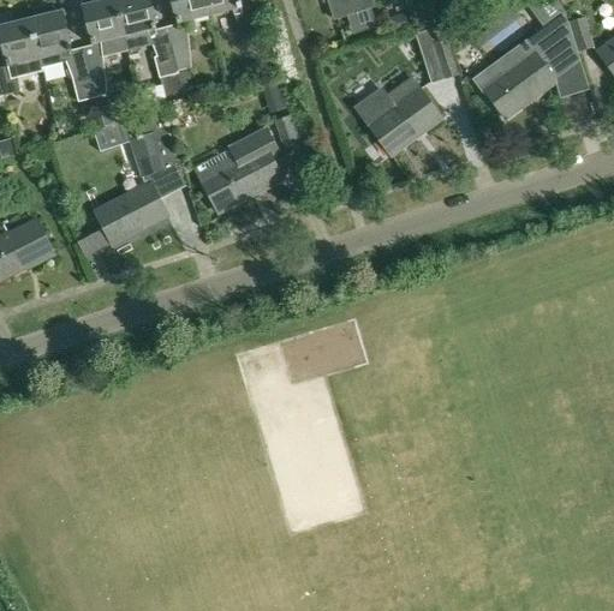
[(127,47),(124,33),(115,0),(106,0),(83,6),(91,42),(82,46),(88,71),(94,96),(106,91),(103,67),(102,55),(127,51),(127,47)]
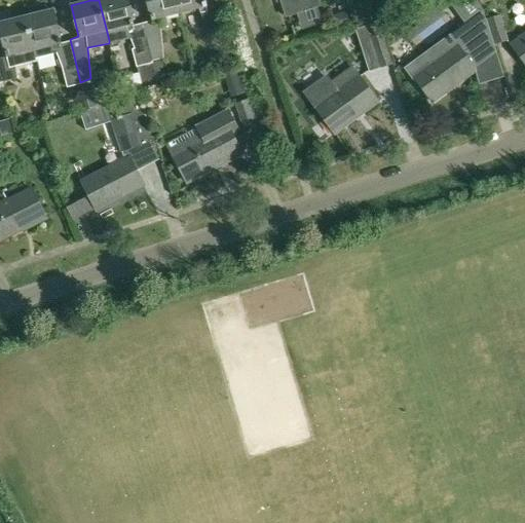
[(99,0),(106,28),(109,40),(109,43),(132,37),(135,47),(134,47),(138,65),(151,61),(151,59),(142,21),(134,23),(127,0),(99,0)]
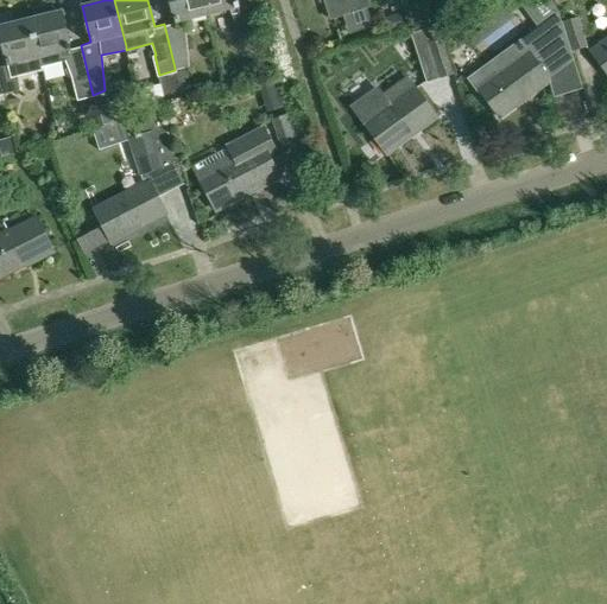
[(184,17),(207,12),(203,0),(170,0),(175,21),(164,24),(175,68),(189,65),(184,17)]
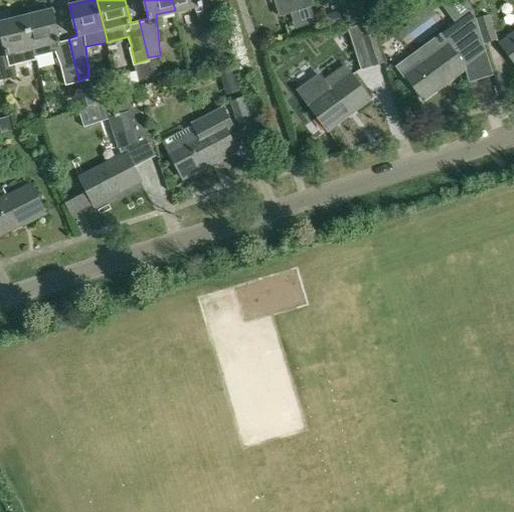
[(172,0),(175,10),(194,5),(203,28),(217,25),(212,3),(202,5),(200,0),(172,0)]
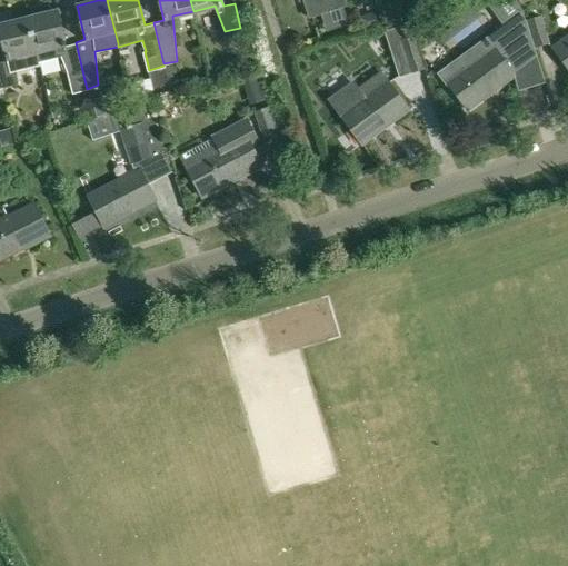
[(306,0),(311,13),(319,10),(341,3),(344,2),(342,0),(306,0)]
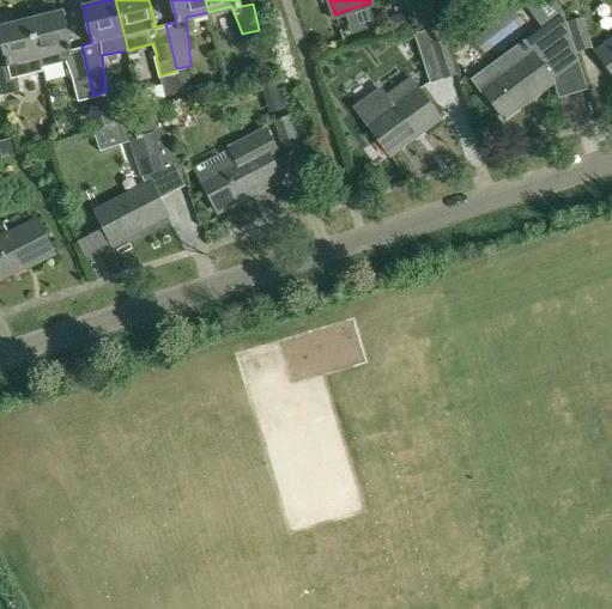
[(521,0),(540,25),(562,10),(553,0),(521,0)]
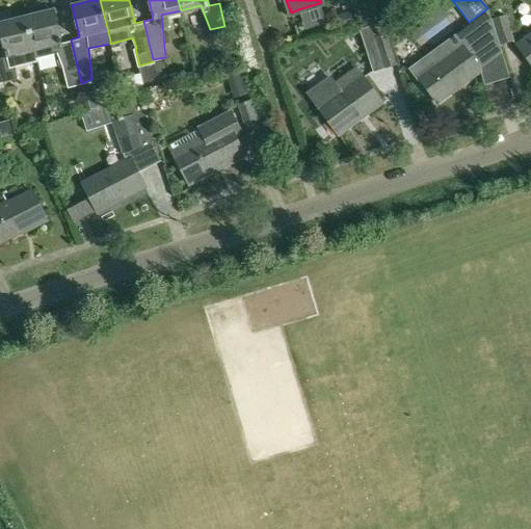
[(81,83),(76,61),(71,40),(61,42),(53,8),(25,16),(34,56),(56,51),(61,65),(68,86),(81,83)]
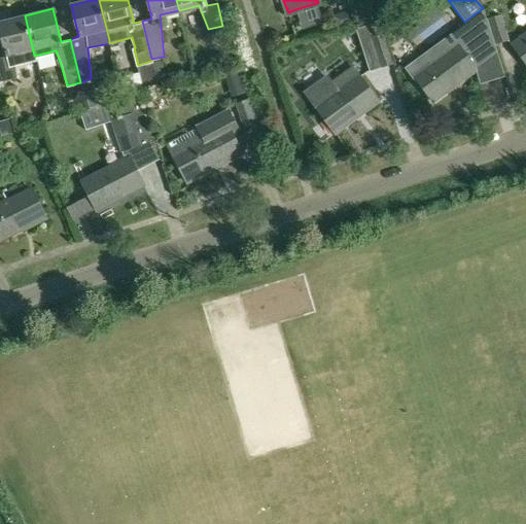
[(330,13),(332,26),(355,21),(352,8),(330,13)]
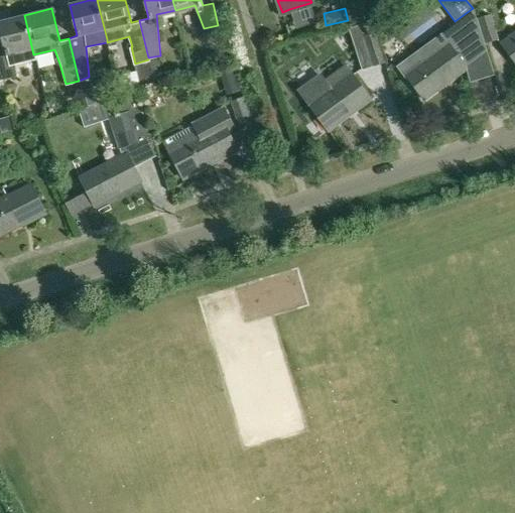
[(455,21),(395,66),(401,75),(404,73),(422,98),(445,81),(443,78),(464,63),(485,47),(473,8),(455,21)]
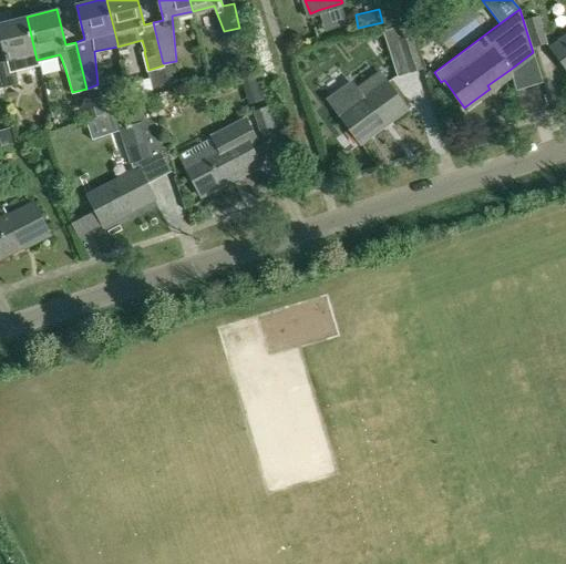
[(524,19),(526,26),(533,47),(546,42),(537,14),(524,19)]
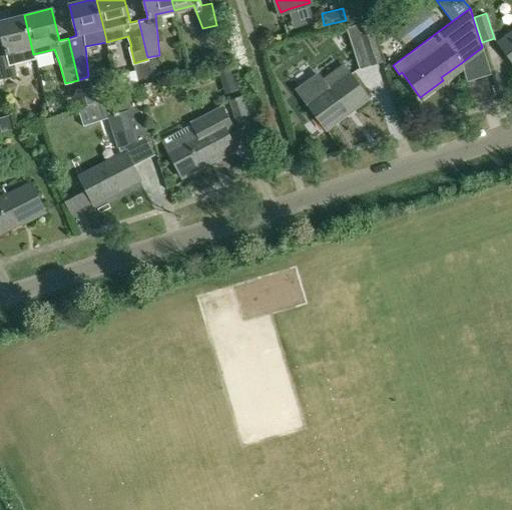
[(33,54),(24,15),(0,21),(0,29),(6,53),(0,54),(0,70),(2,77),(16,73),(14,62),(34,57),(33,54)]
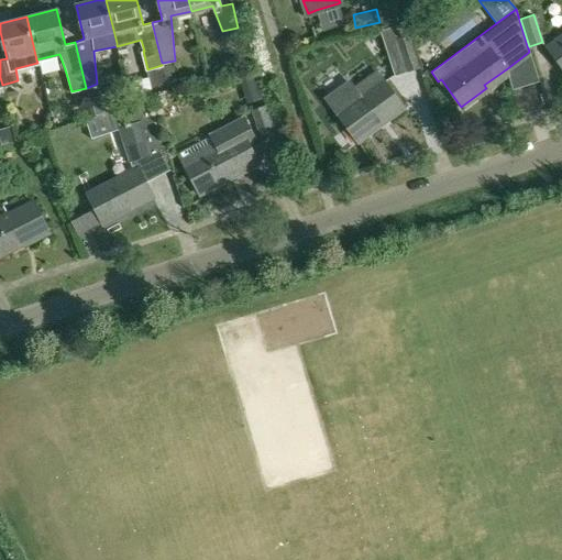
[(414,36),(425,28),(417,17),(406,24),(414,36)]
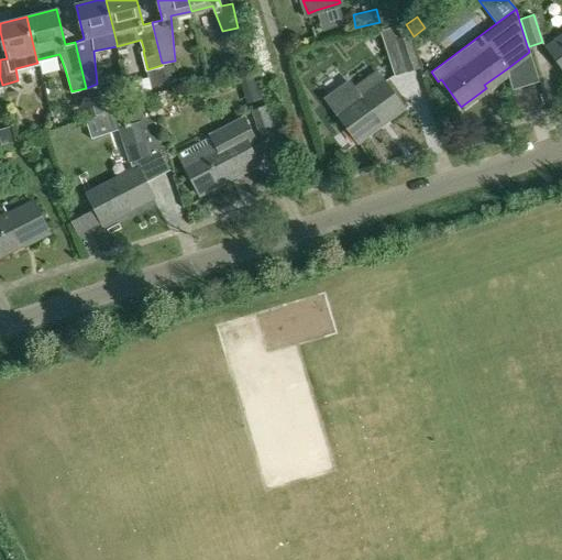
[(419,67),(410,40),(405,21),(378,29),(394,75),(419,67)]
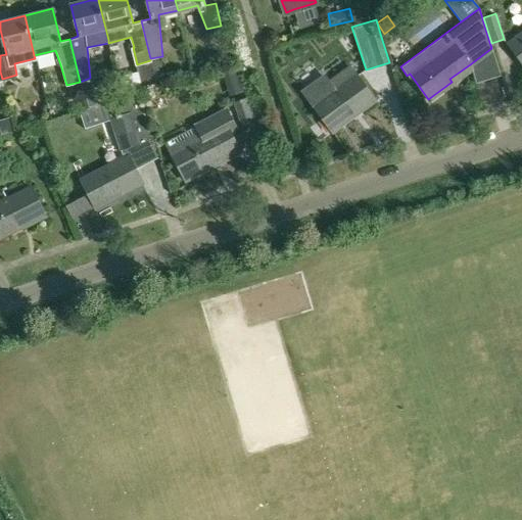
[(521,32),(508,43),(521,61),(521,32)]
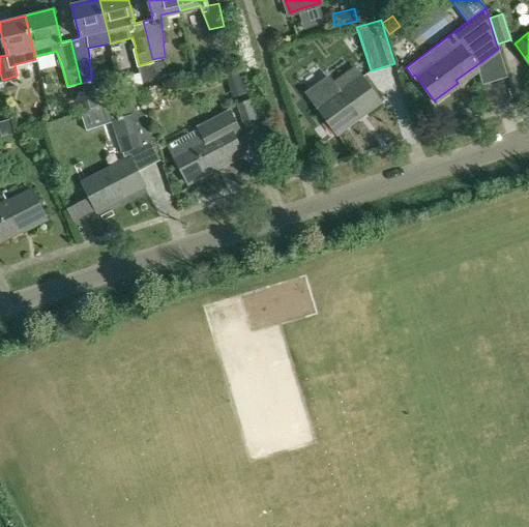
[(357,112),(378,96),(361,74),(355,65),(333,81),(329,75),(306,90),(336,132),(359,115),(357,112)]
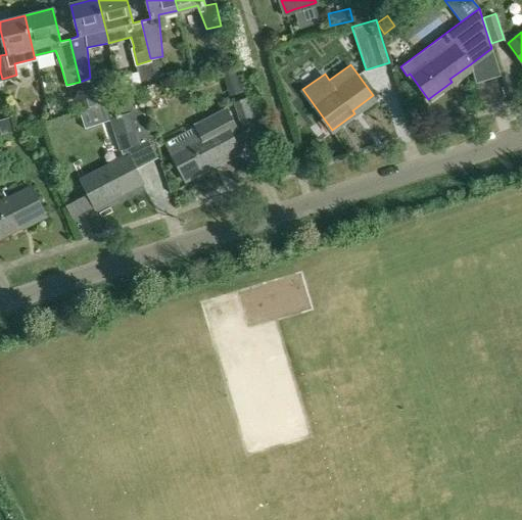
[(222,72),(228,94),(243,90),(236,66),(222,72)]
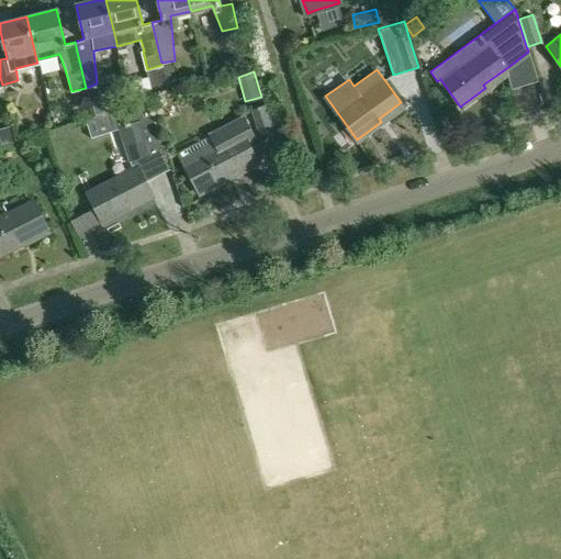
[(167,79),(169,89),(183,86),(181,76),(167,79)]
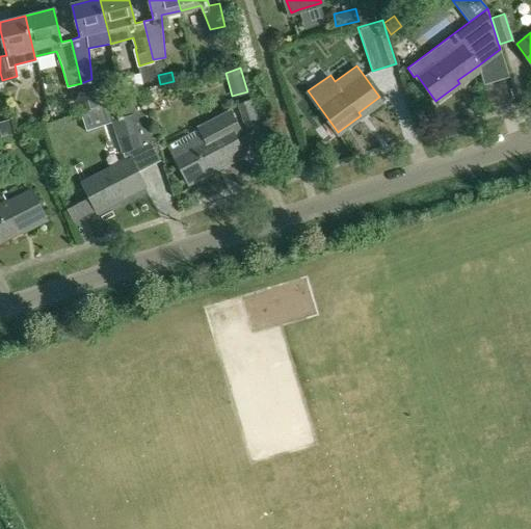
[(125,159),(80,182),(86,193),(96,210),(122,196),(120,192),(141,181),(136,172),(135,168),(143,163),(138,144),(141,143),(153,140),(138,93),(107,103),(81,111),(86,128),(112,120),(125,159)]
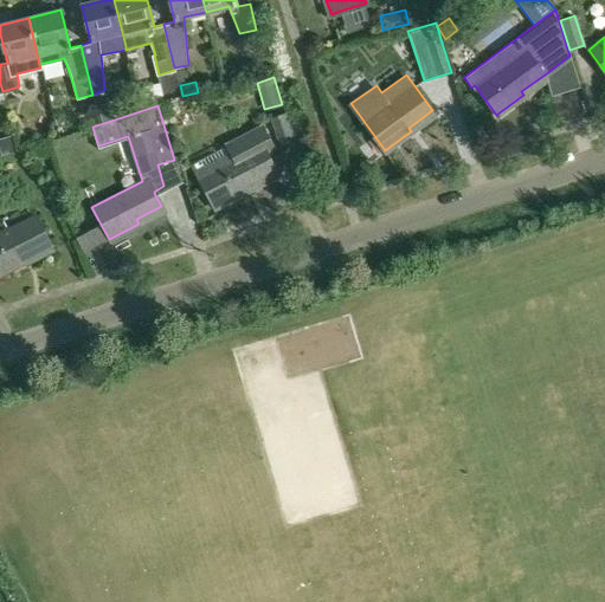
[(295,144),(284,111),(270,116),(281,149),(295,144)]
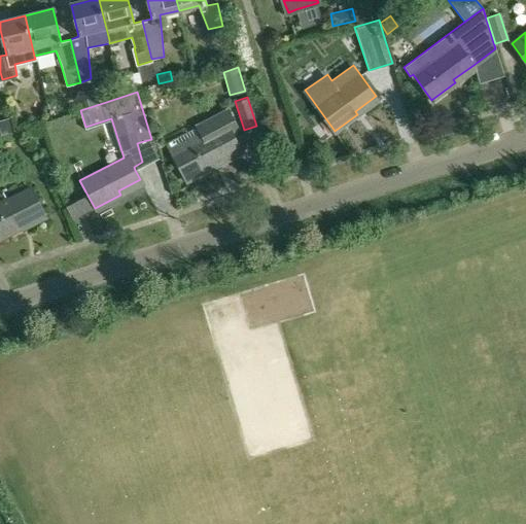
[(197,128),(167,143),(171,152),(182,173),(189,170),(194,177),(217,164),(215,161),(239,148),(232,134),(239,131),(229,110),(197,128)]
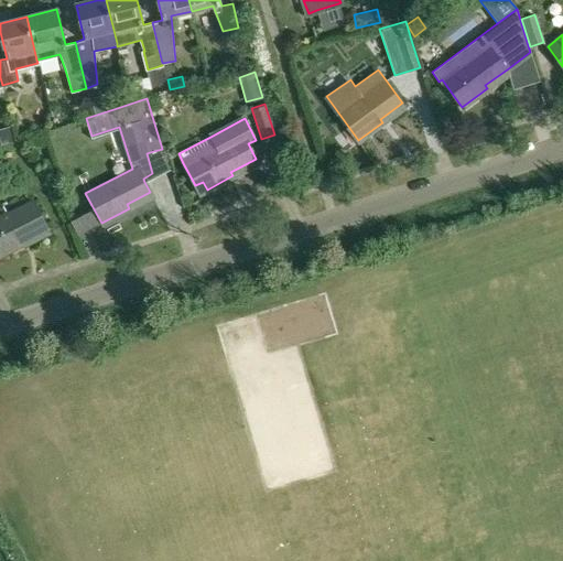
[(20,238),(45,226),(32,200),(0,216),(0,254),(22,243),(20,238)]
